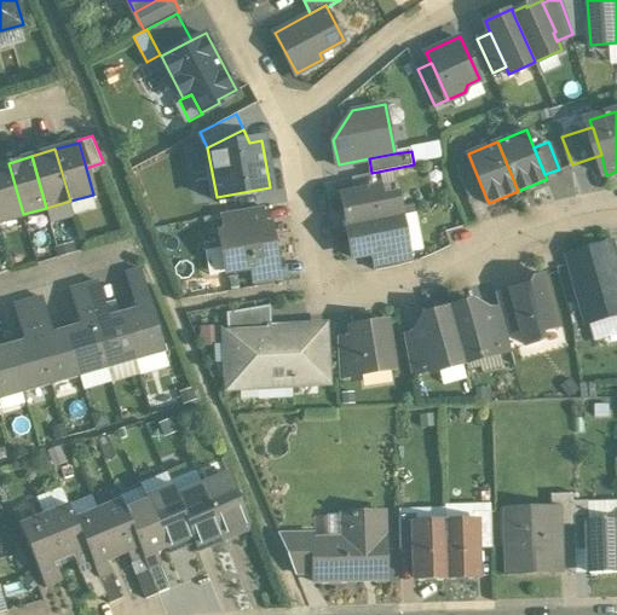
[(9,163),(0,164),(0,220),(23,214),(9,163)]
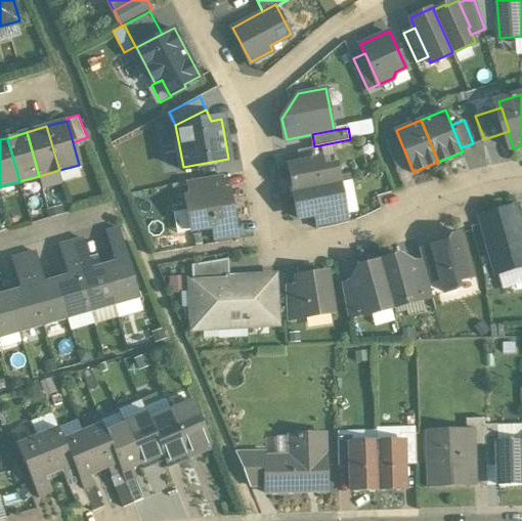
[(399,138),(387,143),(397,166),(408,161),(399,138)]
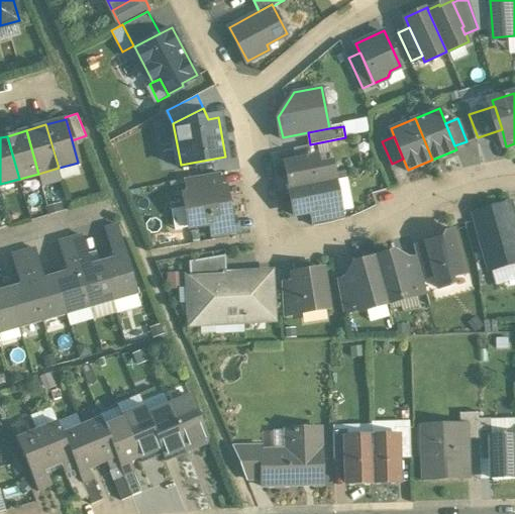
[(302,145),(294,147),(296,159),(305,158),(302,145)]
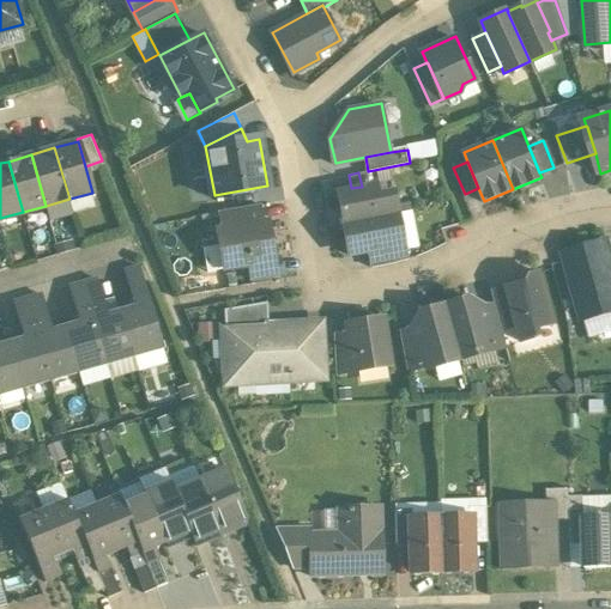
[(349,175),(326,180),(328,194),(338,192),(351,188),(349,175)]
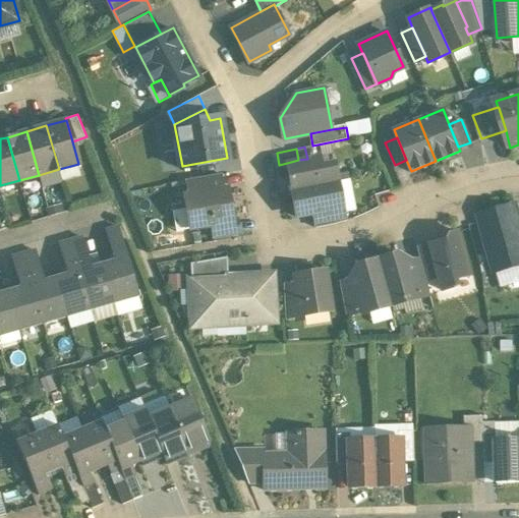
[(320,157),(287,163),(292,189),(338,180),(334,164),(325,166),(321,163),(320,157)]
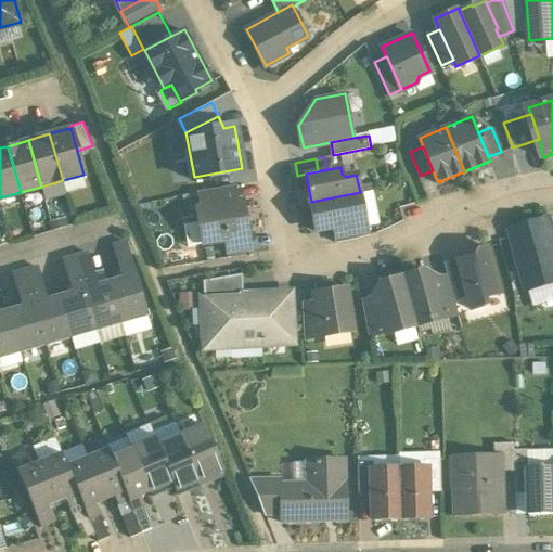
[(236,184),(198,191),(202,207),(240,201),(236,184)]
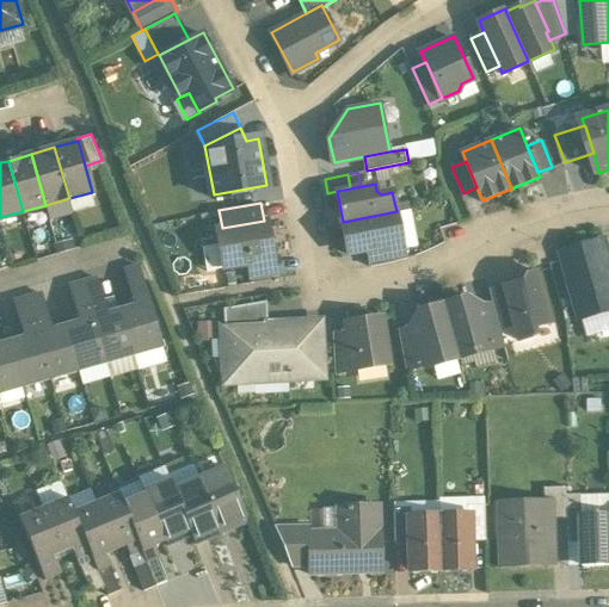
[(343,222),(349,253),(368,249),(403,242),(403,240),(397,211),(343,222)]
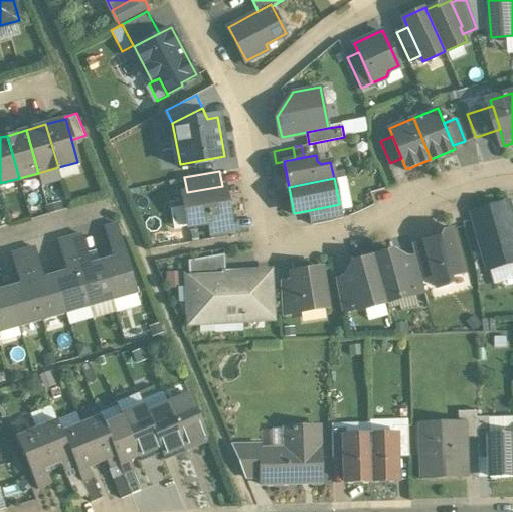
[(187,192),(183,193),(185,205),(189,224),(208,221),(230,218),(230,216),(225,186),(222,186),(187,192)]
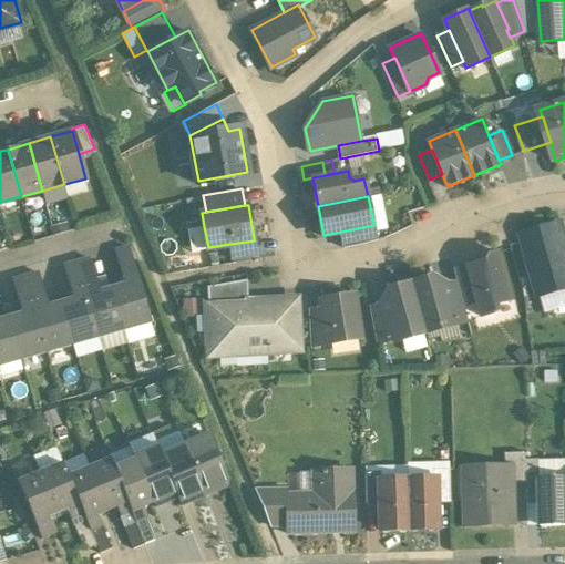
[(373,225),(341,232),(345,247),(363,243),(378,238),(375,223),(373,223),(373,225)]
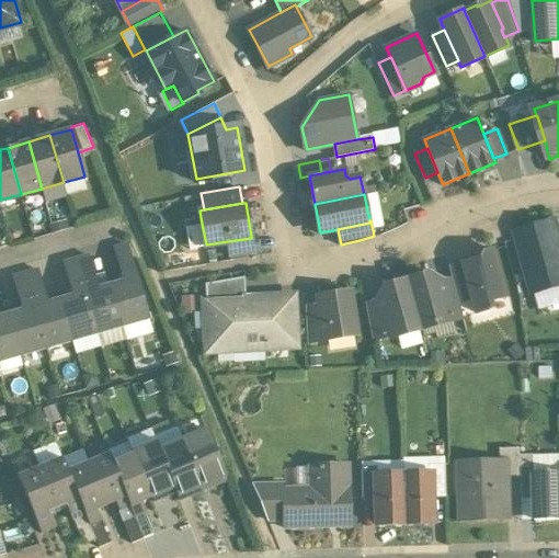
[(558,229),(556,220),(517,231),(535,289),(558,283),(558,229)]
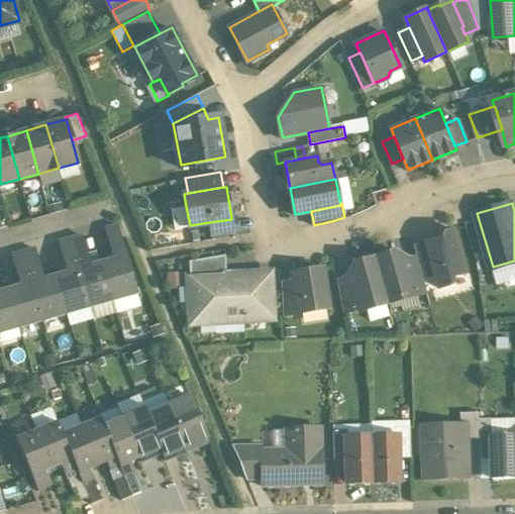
[(186,206),(173,208),(176,228),(190,225),(186,206)]
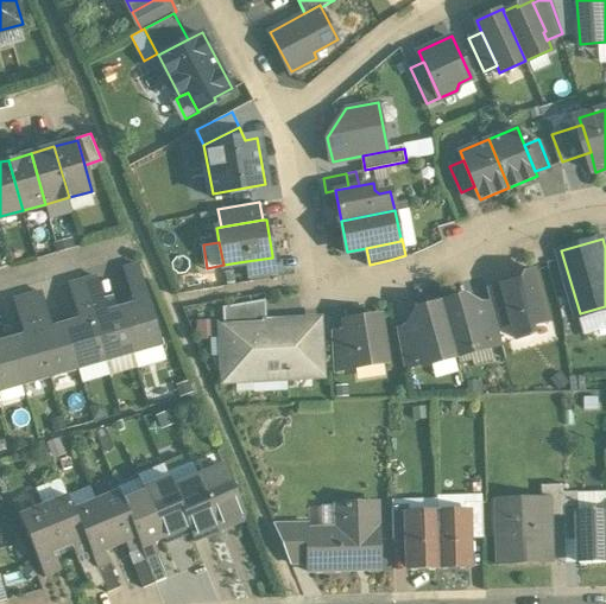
[(272,255),(272,258),(246,261),(248,277),(281,271),(277,255),(272,255)]
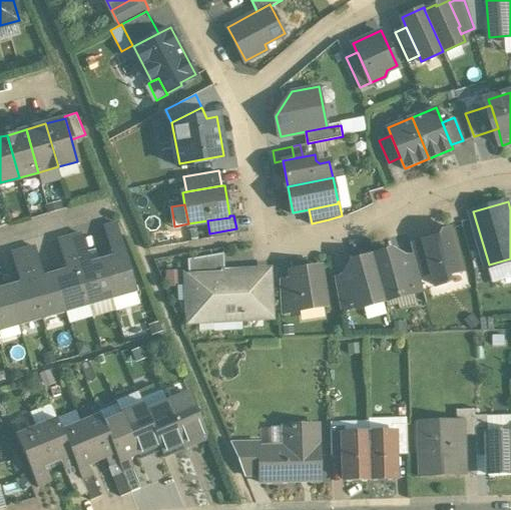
[(117,221),(104,224),(110,244),(122,241),(117,221)]
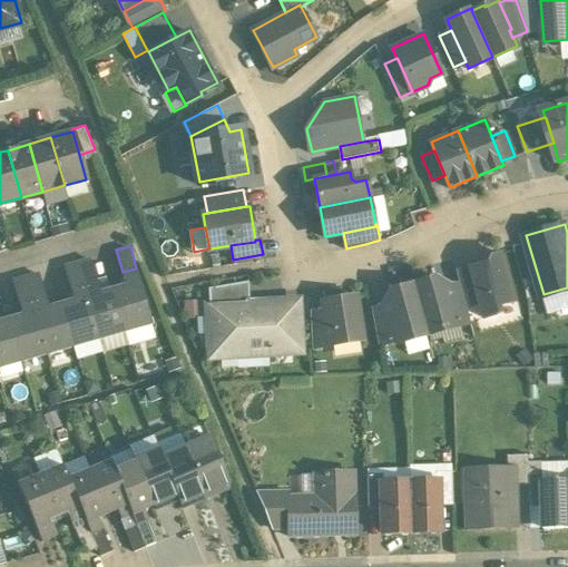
[(491,262),(471,267),(481,302),(480,302),(485,316),(502,311),(501,305),(516,301),(502,253),(490,256),(491,262)]
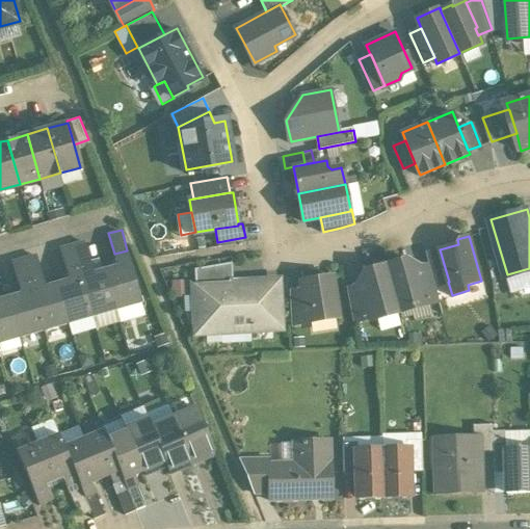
[(84,240),(73,243),(79,264),(90,261),(84,240)]
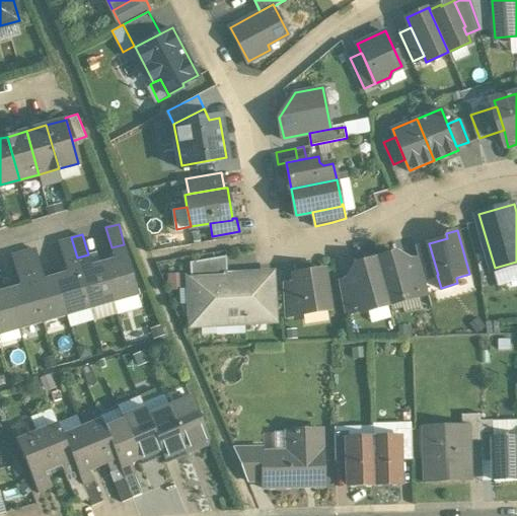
[(71,237),(59,240),(65,262),(77,258),(71,237)]
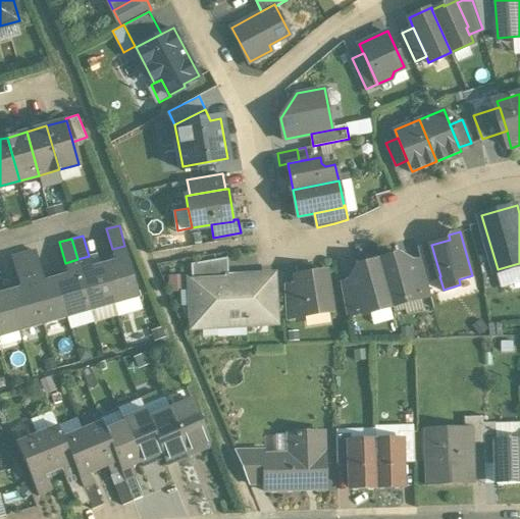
[(431,245),(418,248),(421,260),(427,279),(439,276),(440,276),(431,245)]
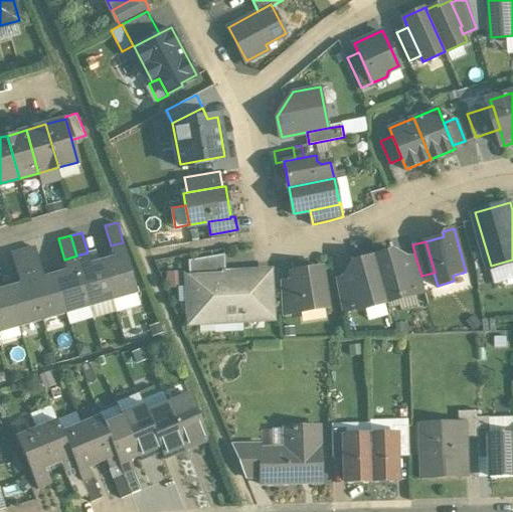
[(137,292),(123,242),(111,245),(114,257),(103,260),(113,298),(114,298),(137,292)]
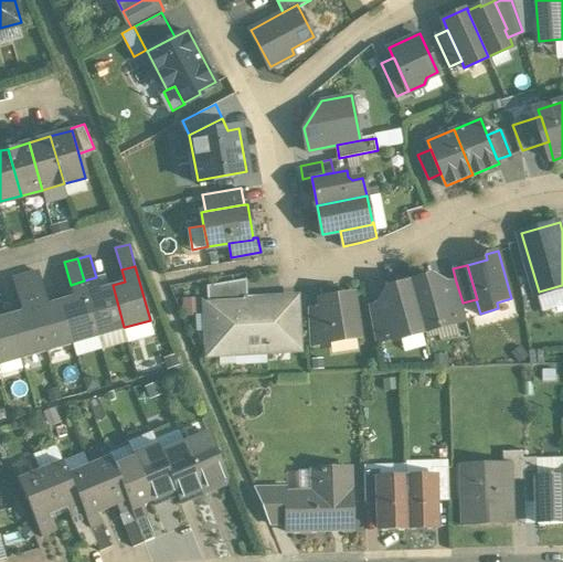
[(39,269),(27,273),(33,296),(45,292),(39,269)]
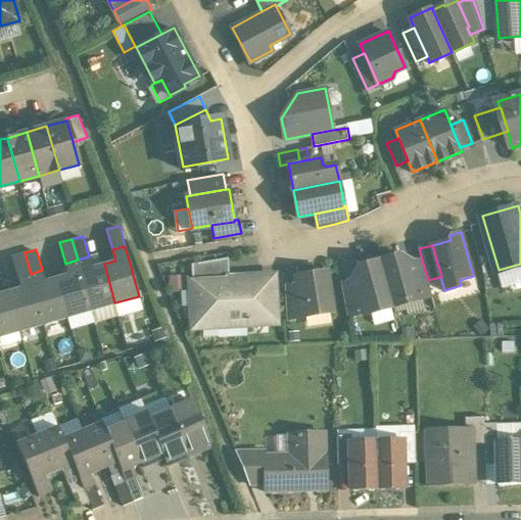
[(25,252),(12,256),(18,277),(31,274),(25,252)]
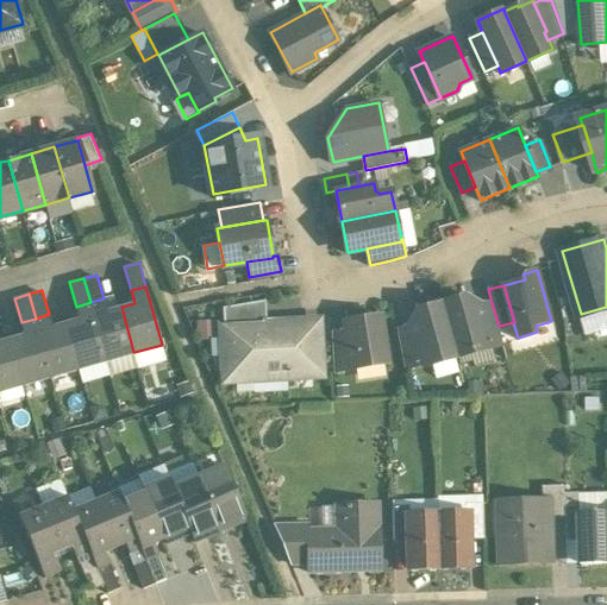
[(469,302),(468,296),(443,302),(457,355),(504,342),(499,326),(492,303),(477,307),(469,302)]
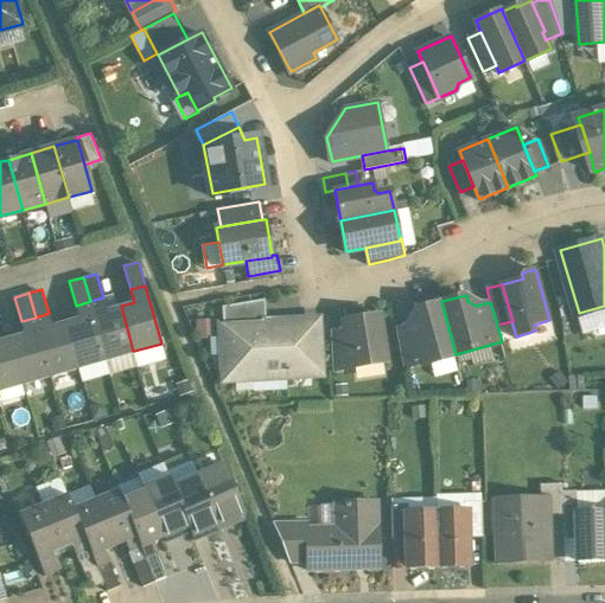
[(121,306),(107,309),(103,297),(90,301),(107,359),(133,351),(121,306)]
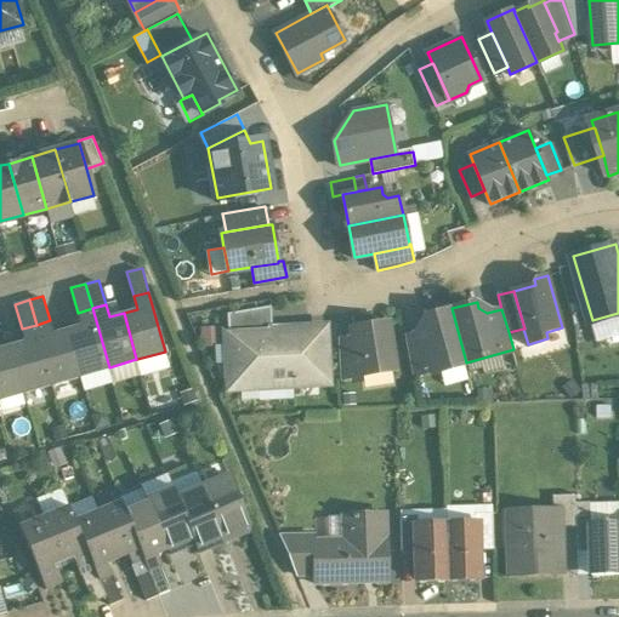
[(271,306),(228,313),(230,333),(273,331),(271,306)]
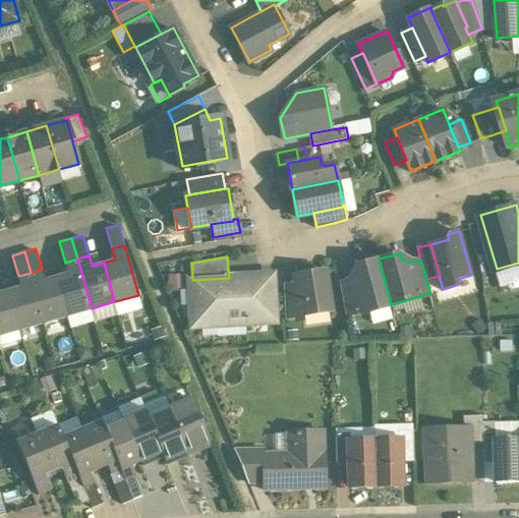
[(77,259),(65,263),(68,273),(57,276),(68,315),(92,308),(77,259)]
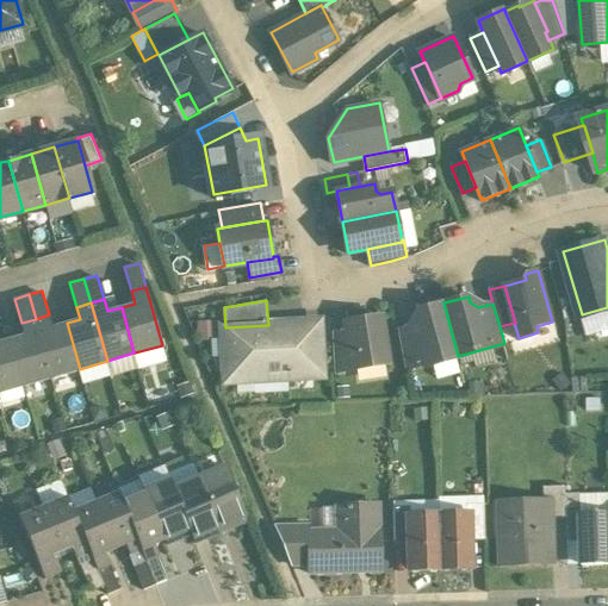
[(444,303),(417,311),(420,317),(415,325),(428,361),(433,363),(458,356),(444,303)]
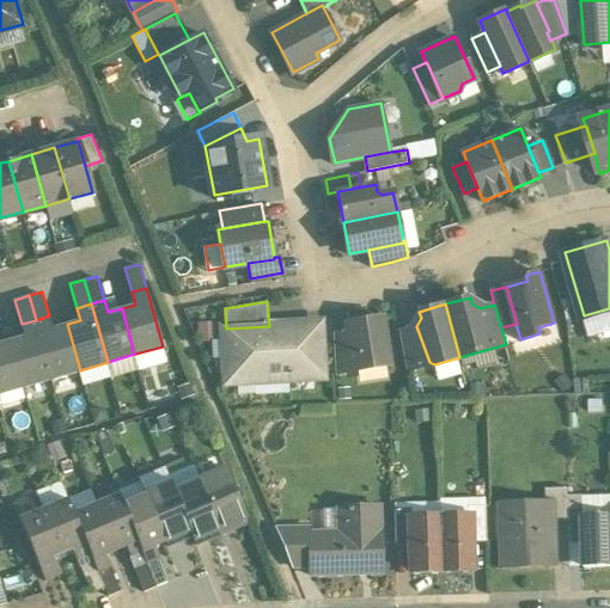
[(67,324),(53,327),(49,315),(36,320),(52,378),(80,370),(67,324)]
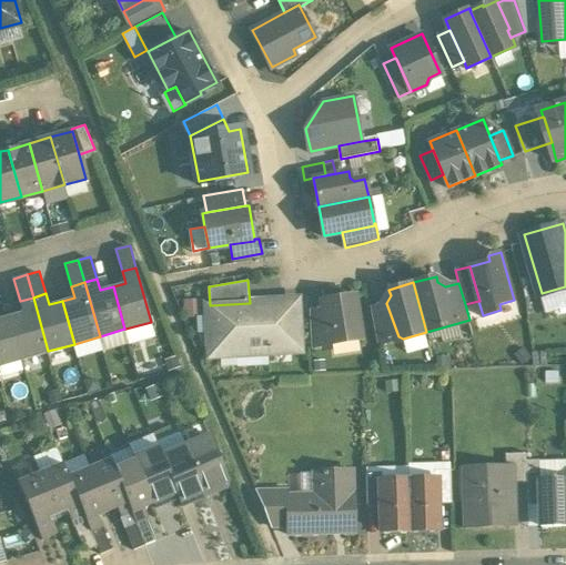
[(355,294),(322,299),(325,315),(326,315),(330,343),(362,338),(355,294)]
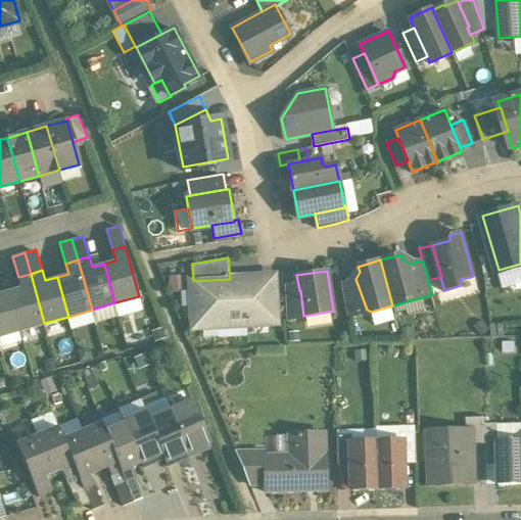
[(31,274),(18,277),(21,287),(9,290),(20,330),(44,323),(31,274)]
